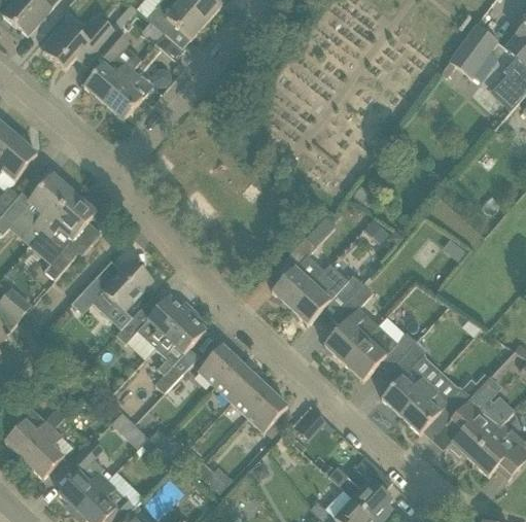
[(28,35),(58,0),(14,0),(2,14),(15,27),(16,26),(28,35)]
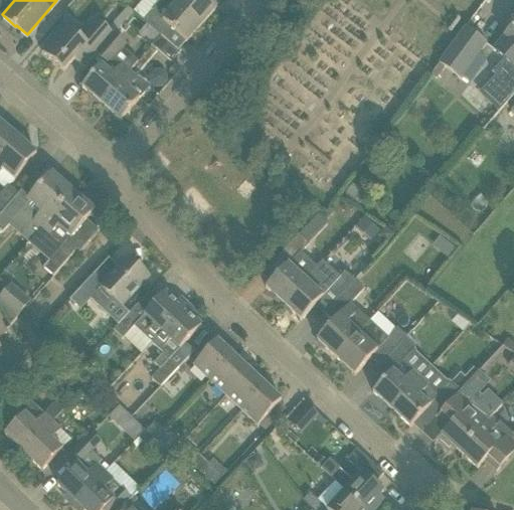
[(138,0),(134,5),(145,15),(158,0),(138,0)]
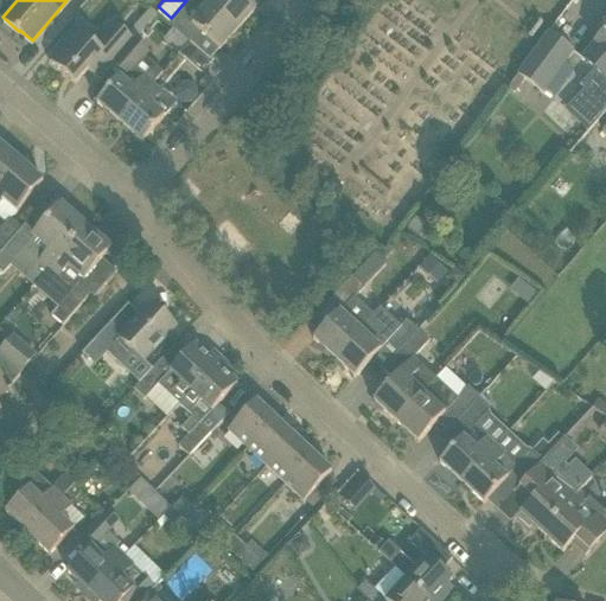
[(190,38),(195,42),(204,31),(219,45),(238,25),(210,0),(186,0),(179,8),(170,20),(190,38)]
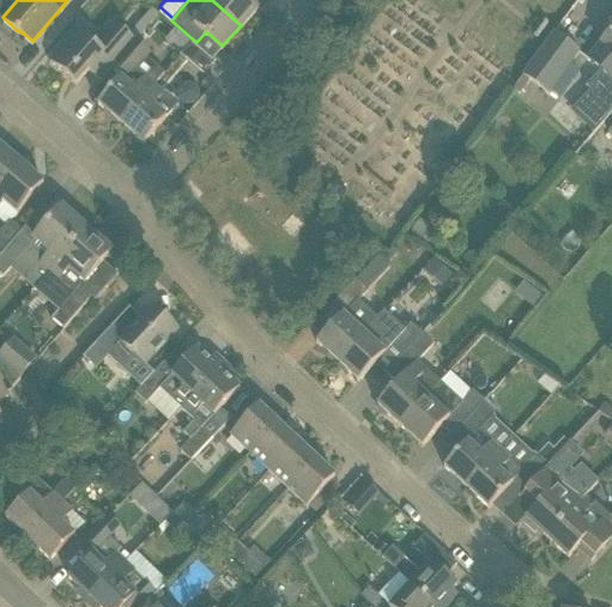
[(212,0),(241,25),(258,5),(253,0),(212,0)]
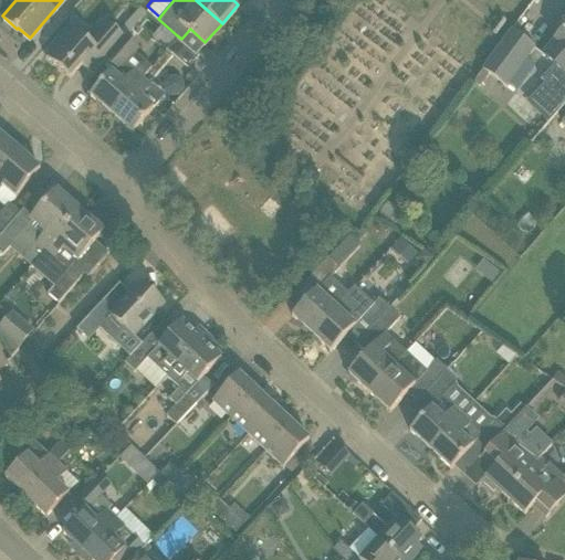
[(122,29),(125,33),(146,9),(140,4),(126,21),(122,29)]
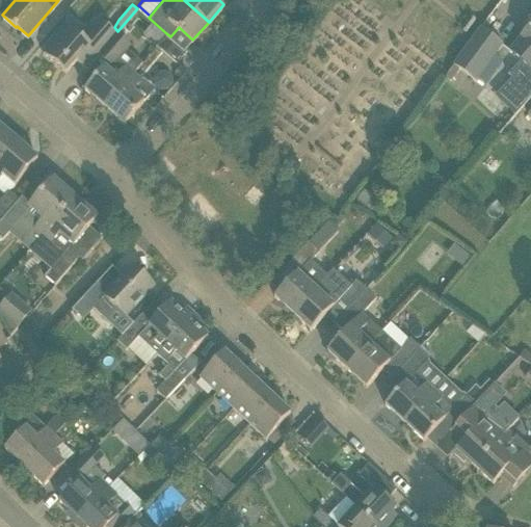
[(99,52),(99,53),(117,31),(101,16),(84,35),(68,22),(44,50),(65,70),(76,58),(87,67),(99,52)]
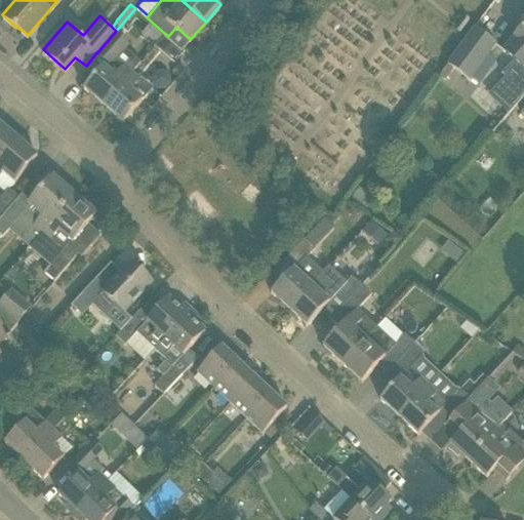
[(470,77),(497,40),(476,24),(448,62),(470,77)]
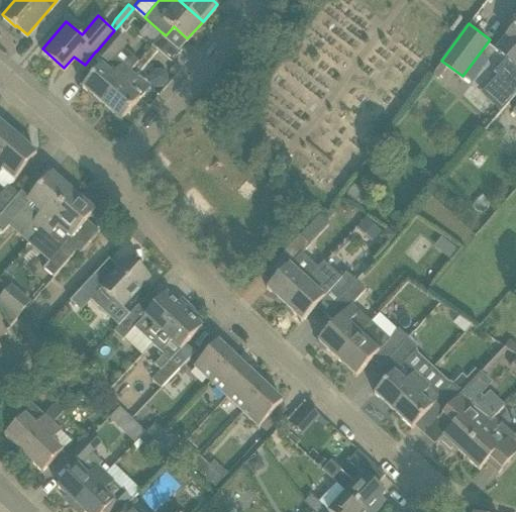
[(510,60),(498,72),(515,88),(515,24),(496,46),(510,60)]
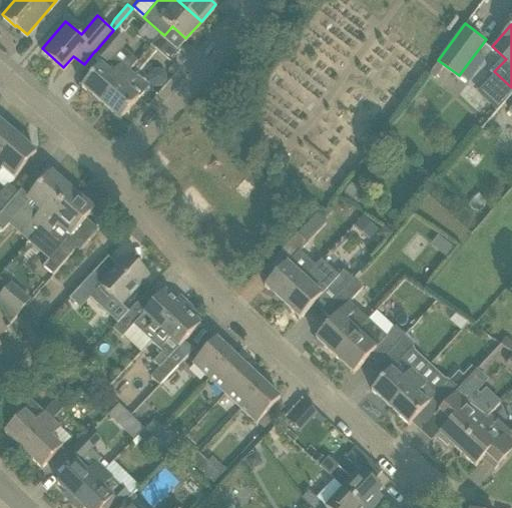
[(95,68),(82,83),(101,100),(129,68),(138,56),(125,44),(127,41),(123,38),(113,30),(95,51),(104,57),(95,68)]
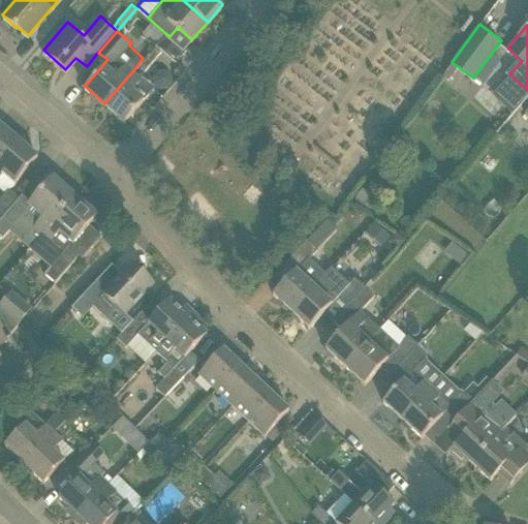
[(169,36),(165,33),(156,43),(160,47),(176,60),(185,50),(169,36)]
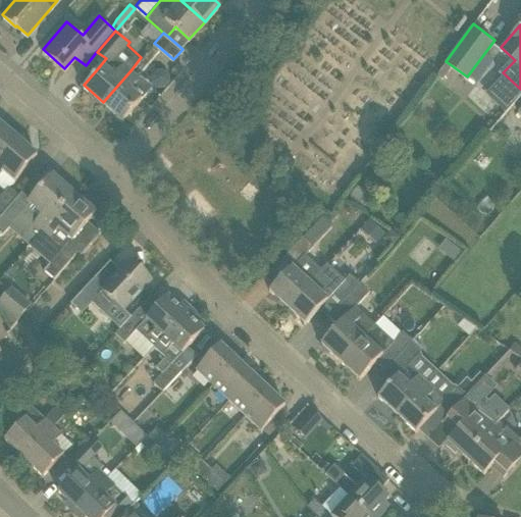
[(136,73),(132,69),(103,102),(122,119),(151,87),(136,73)]
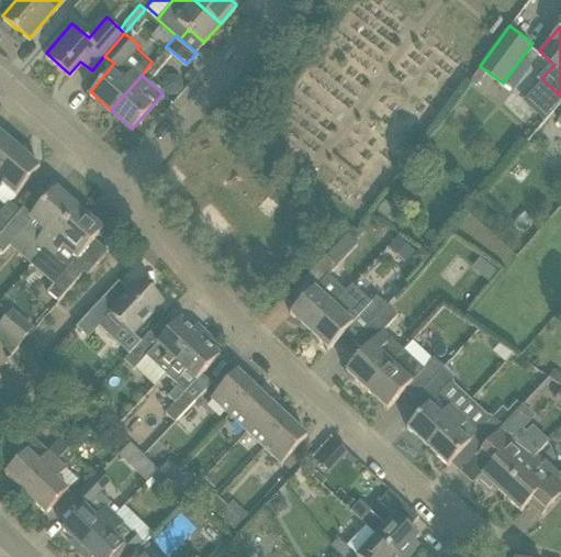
[(0,167),(19,146),(0,129),(0,167)]
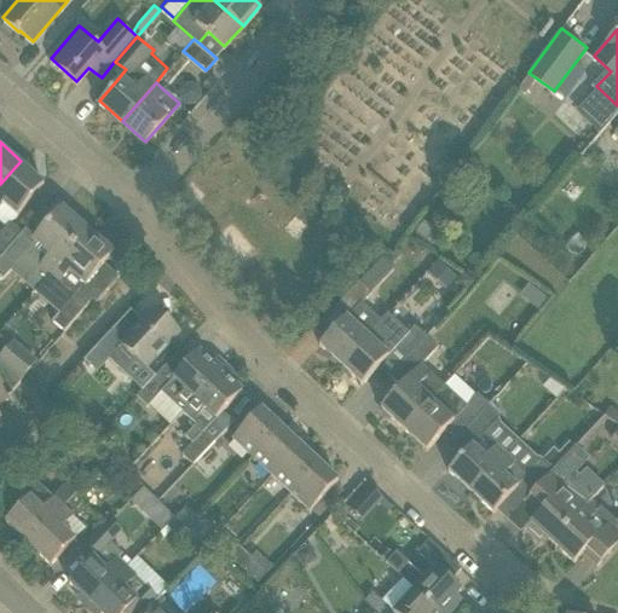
[(44,180),(21,161),(0,184),(0,203),(3,200),(17,212),(44,180)]
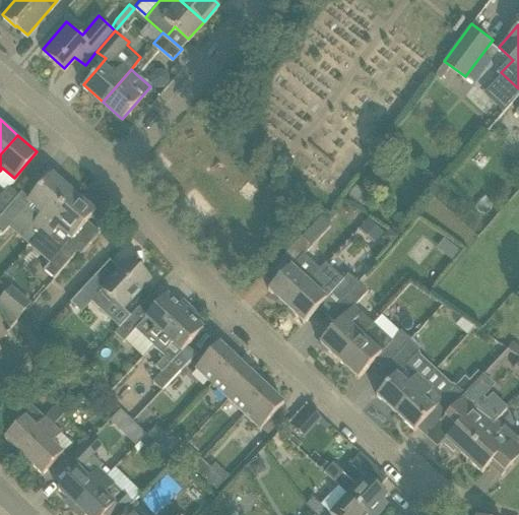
[(19,192),(18,193),(0,213),(0,228),(3,231),(21,210),(34,220),(42,228),(73,191),(52,173),(39,188),(30,197),(21,190),(19,192)]
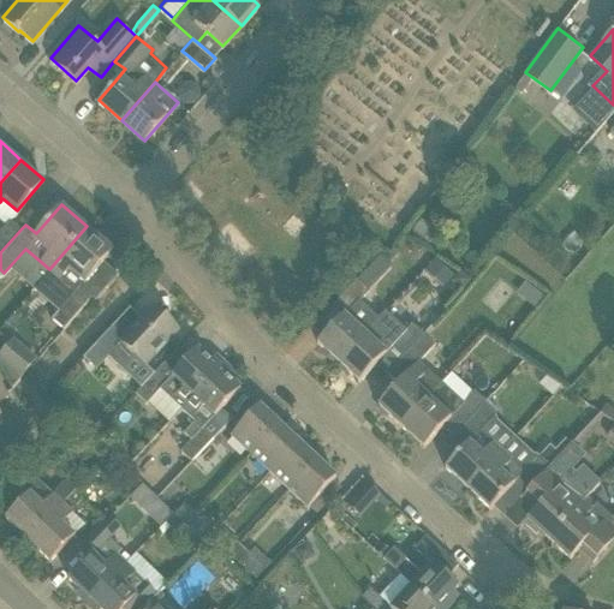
[(421,215),(412,227),(430,240),(439,228),(421,215)]
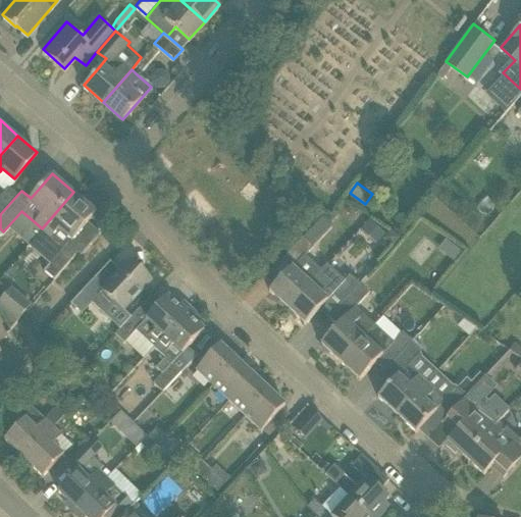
[(8,185),(0,194),(0,214),(18,194),(8,185)]
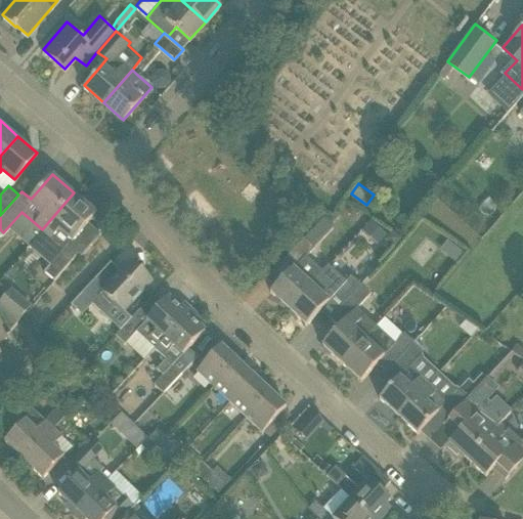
[(74,192),(42,229),(62,248),(44,269),(54,277),(79,250),(74,246),(79,240),(75,235),(95,212),(74,192)]
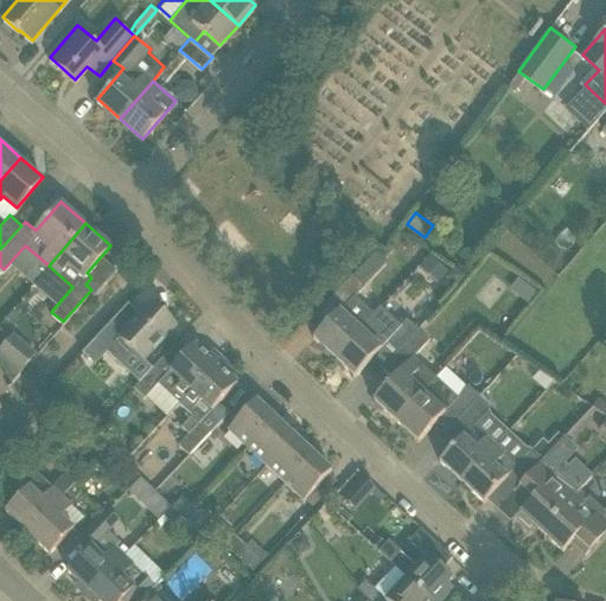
[(419,263),(437,279),(446,268),(428,253),(419,263)]
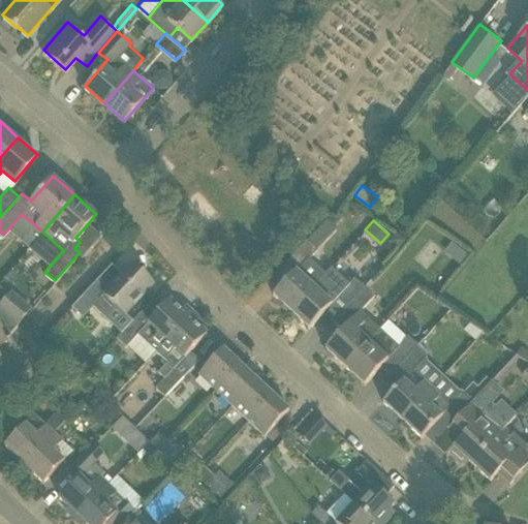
[(310,255),(318,247),(307,237),(289,256),(299,265),(273,291),(291,309),(327,271),(310,255)]
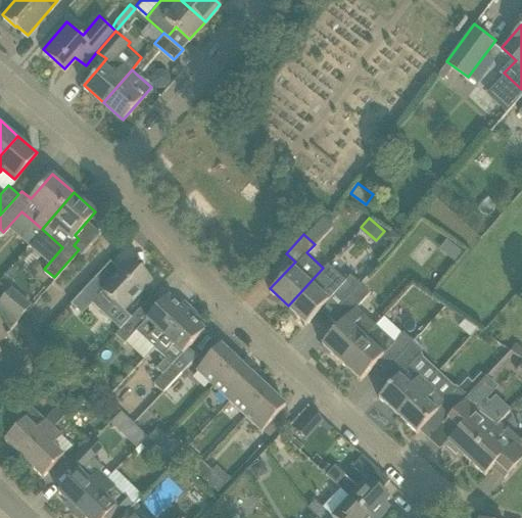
[(94,277),(81,290),(96,304),(102,311),(113,298),(124,308),(137,292),(151,278),(131,259),(106,284),(96,274),(94,277)]
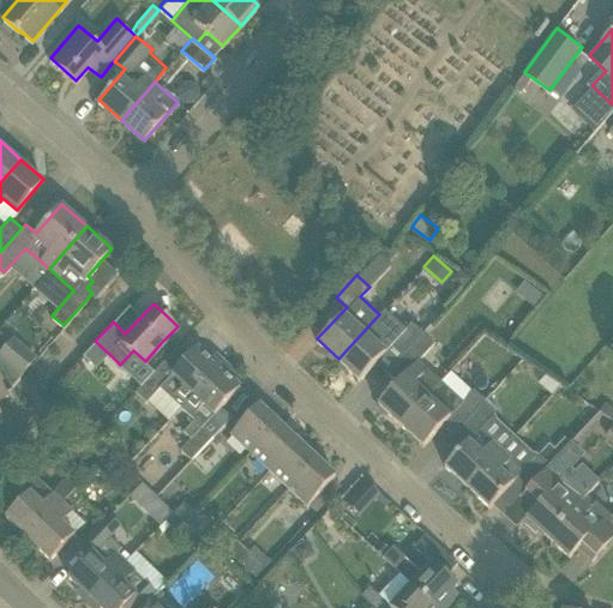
[(379,314),(338,359),(359,378),(377,359),(394,341),(404,350),(424,329),(412,319),(406,325),(386,307),(379,314)]
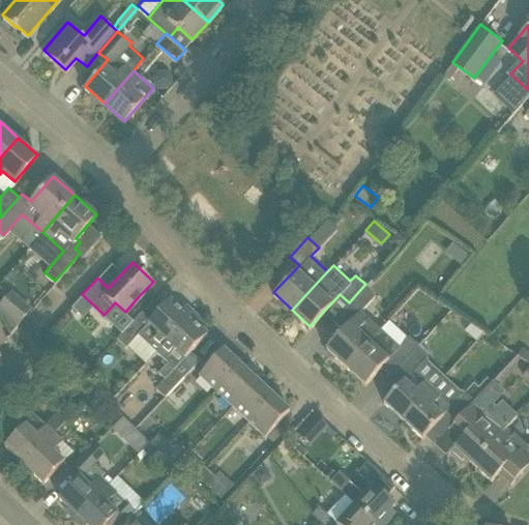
[(0,284),(0,302),(9,292),(0,284)]
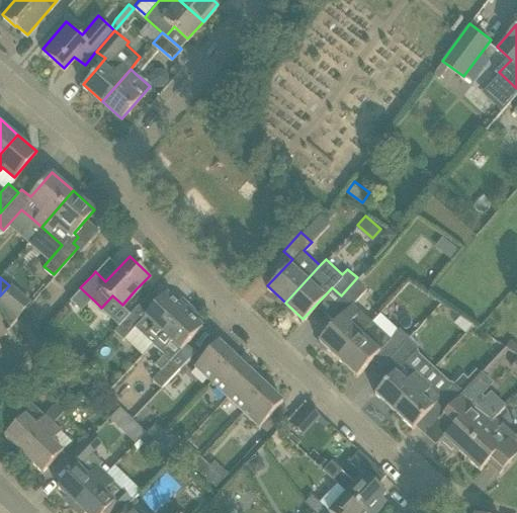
[(332,324),(319,339),(339,357),(372,319),(356,304),(353,301),(366,286),(357,277),(341,295),(326,311),(336,319),(332,324)]
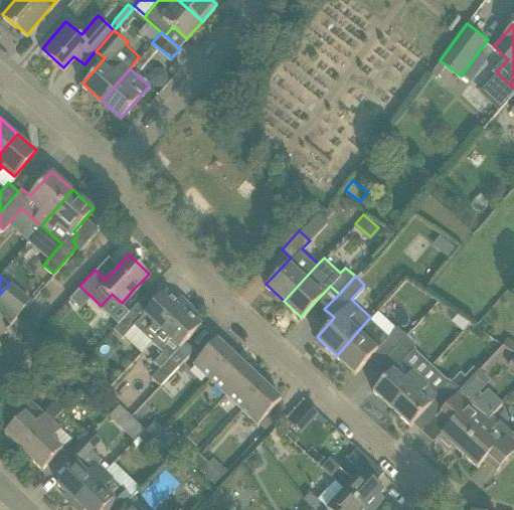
[(0,302),(11,322),(32,298),(12,280),(9,284),(0,294),(0,302)]
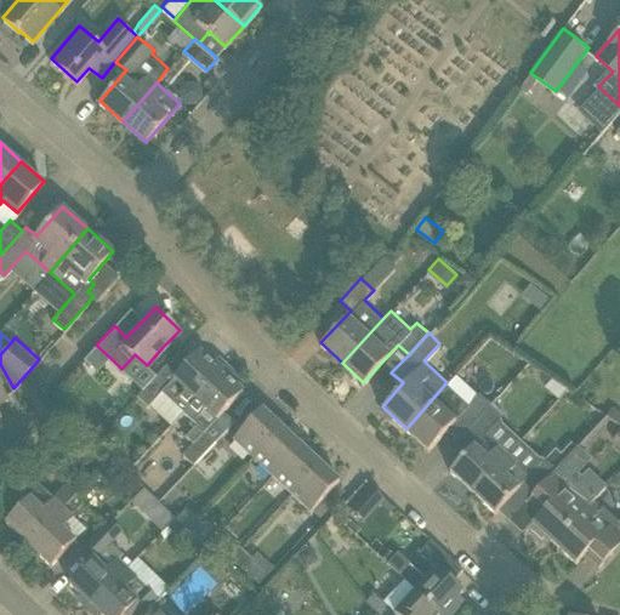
[(158,371),(137,393),(149,404),(151,402),(171,422),(183,409),(221,369),(199,348),(183,365),(176,373),(165,363),(158,371)]
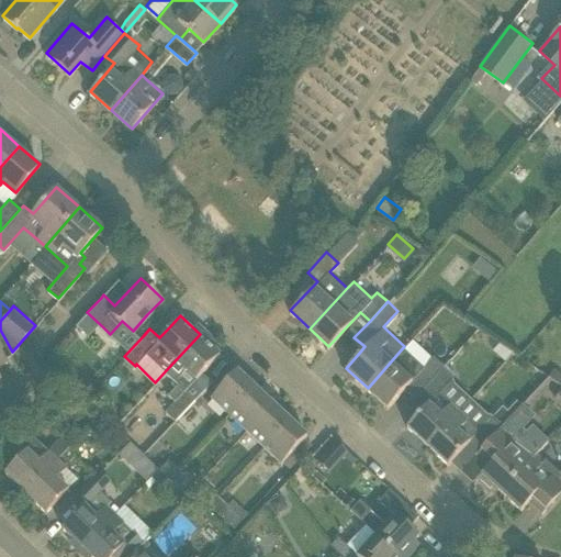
[(220,352),(200,334),(166,370),(179,382),(169,392),(176,399),(166,409),(176,419),(194,399),(184,389),(197,376),(197,377),(220,352)]
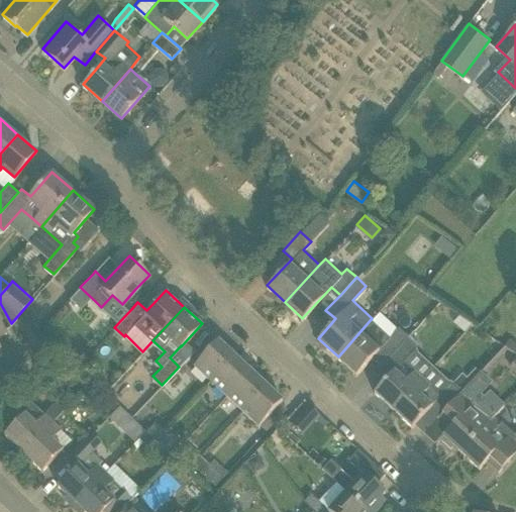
[(383,344),(392,352),(409,333),(400,325),(391,335),(372,318),(338,356),(356,374),(370,359),(383,344)]
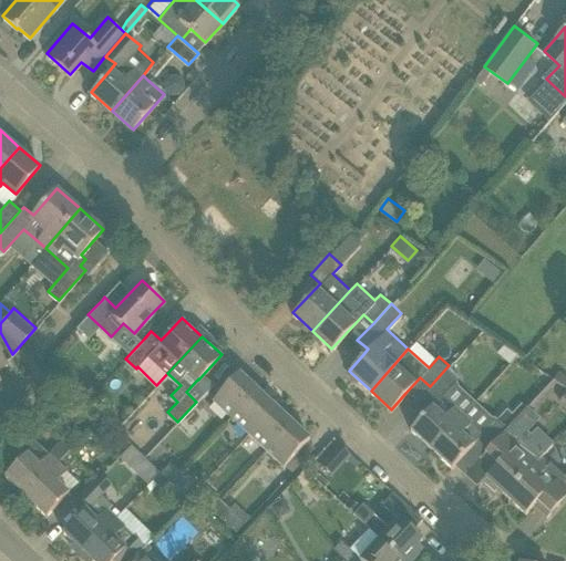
[(62,353),(58,359),(80,380),(89,370),(75,357),(72,362),(62,353)]
